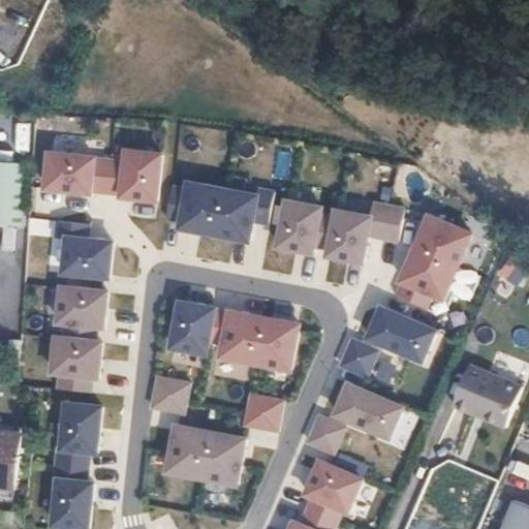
[(162,153),(121,148),(120,160),(116,196),(115,199),(156,205),(162,153)]
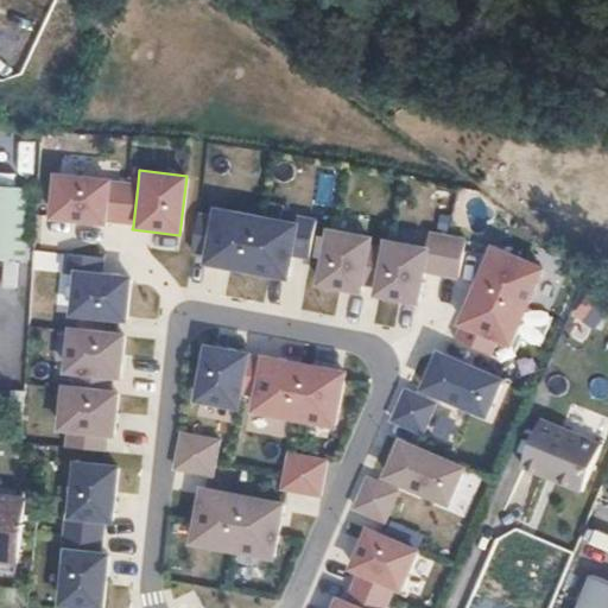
[(109,179),(51,175),(46,222),(105,227),(105,222),(109,182),(109,179)]
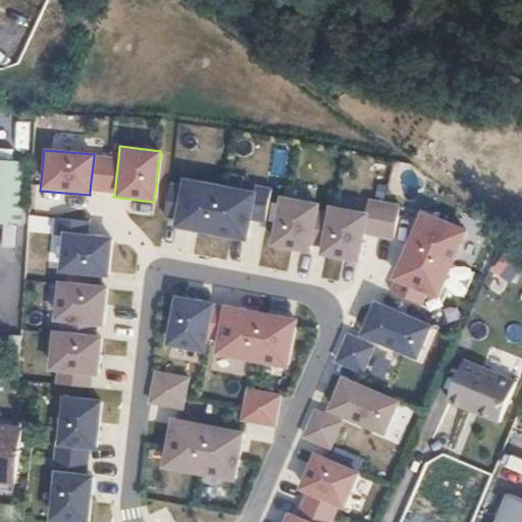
[(118,158),(94,156),(90,191),(114,194),(118,158)]
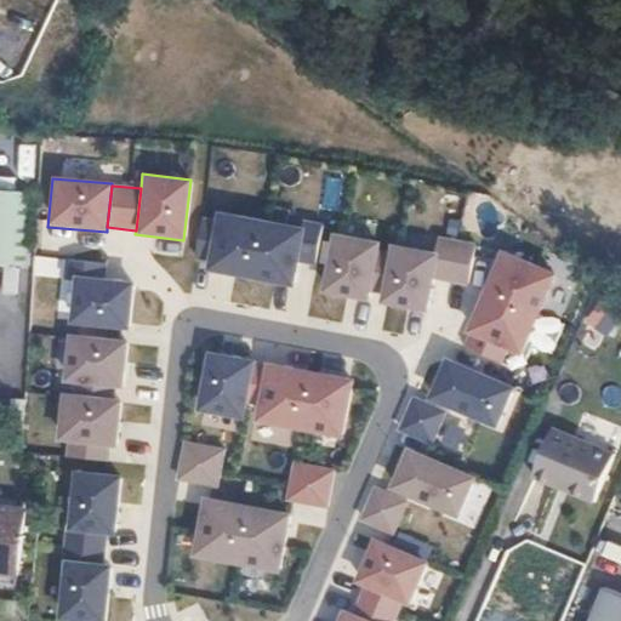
[(39,191),(0,187),(0,263),(34,267),(35,243),(39,191)]
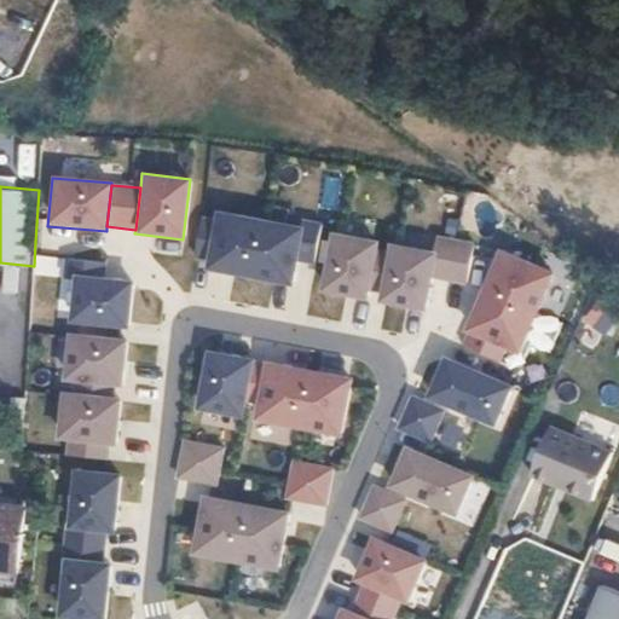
[(300,227),(215,213),(214,220),(206,262),(204,271),(291,287),(295,261),(301,229),(300,227)]
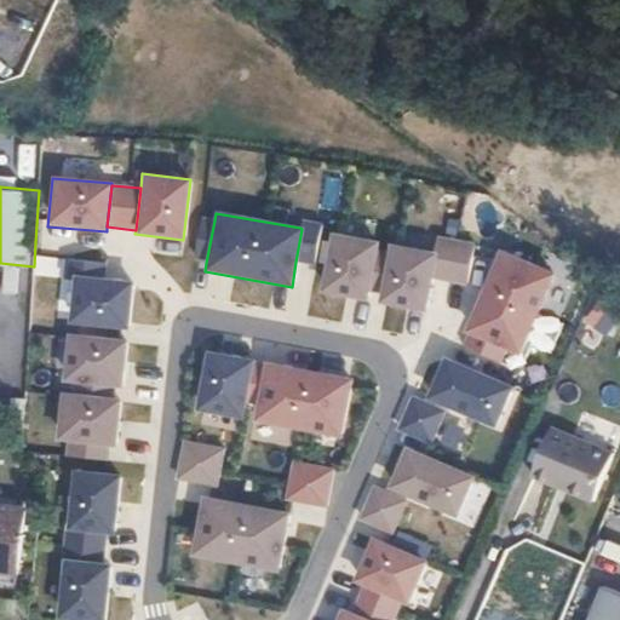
[(206,263),(214,220),(201,218),(194,260),(206,263)]
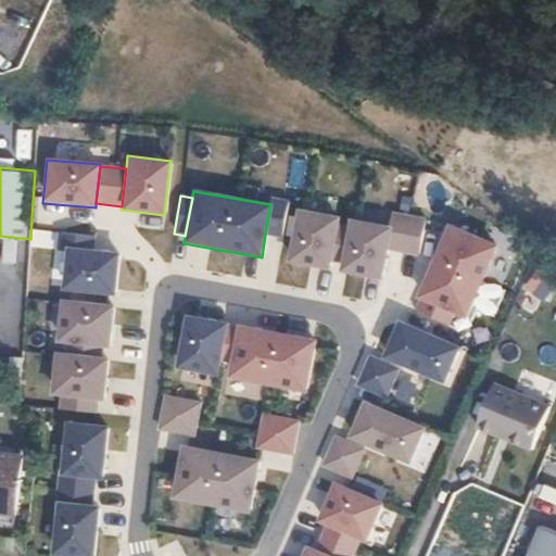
[(270,198),(269,204),(270,205),(265,235),(281,238),(288,201),(270,198)]
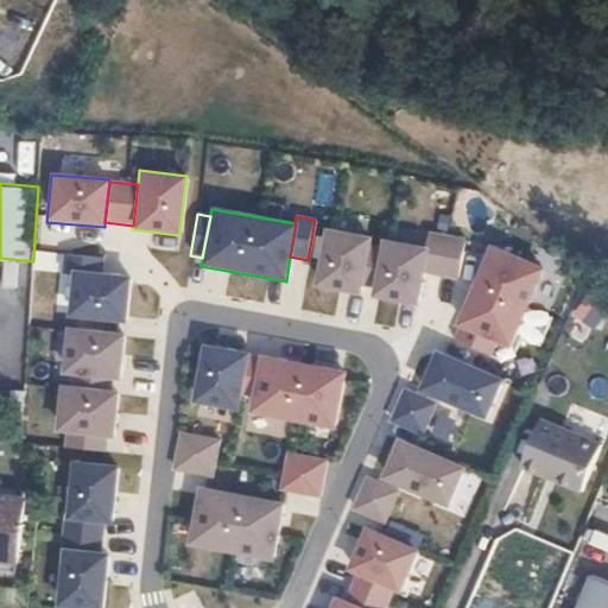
[(371,238),(325,229),(314,287),(359,296),(361,285),(369,245),(371,238)]
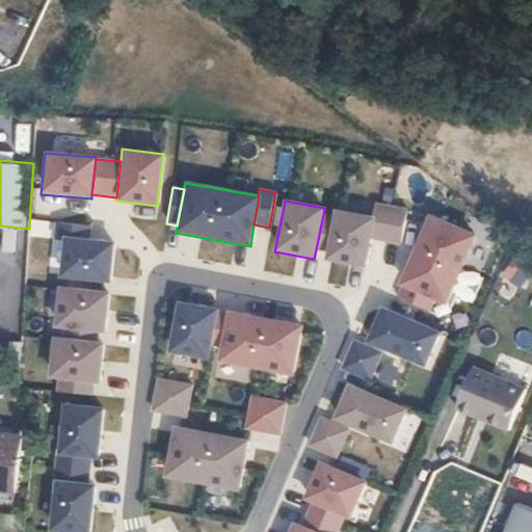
[(374,203),(372,217),(374,217),(370,239),(400,245),(407,209),(374,203)]
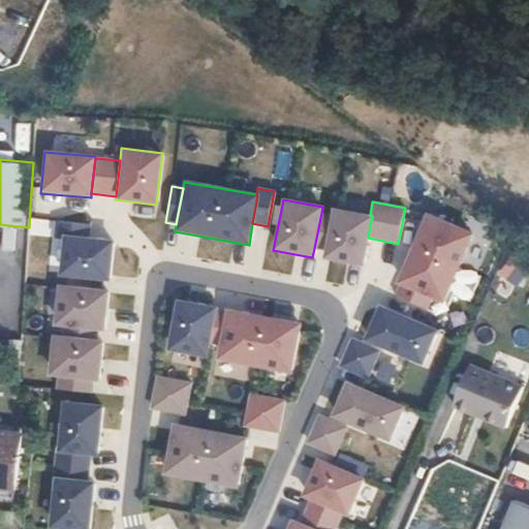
[(370,216),(333,209),(332,215),(324,250),(323,259),(362,267),(368,238),(372,216),(370,216)]
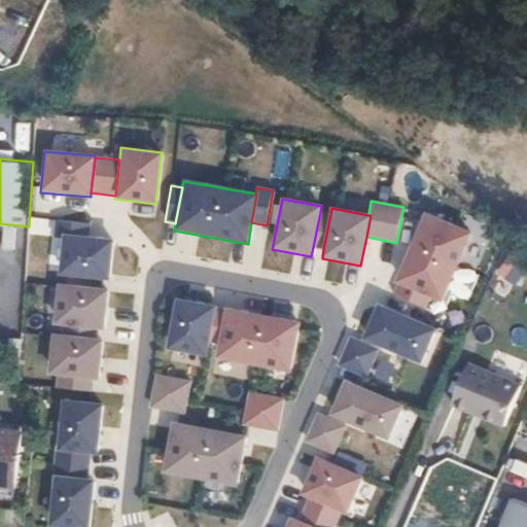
[(330,214),(320,212),(313,247),(323,249),(330,214)]
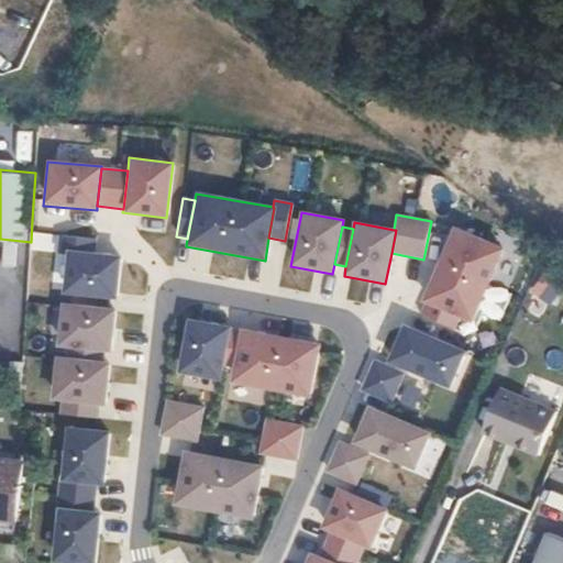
[(503,249),(453,228),(421,302),(424,304),(459,318),(471,323),(503,249)]
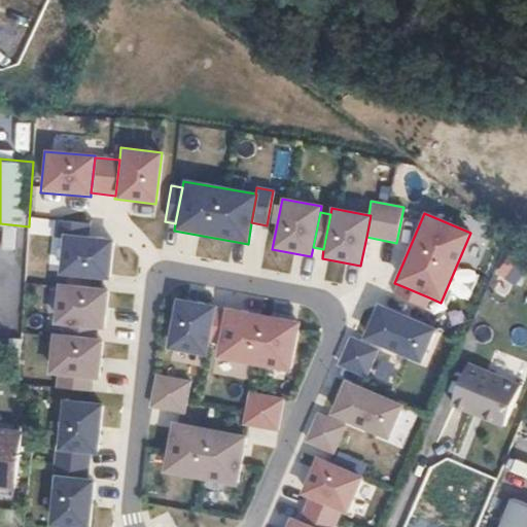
[(51,238),(62,239),(62,235),(89,237),(90,222),(54,219),(51,238)]
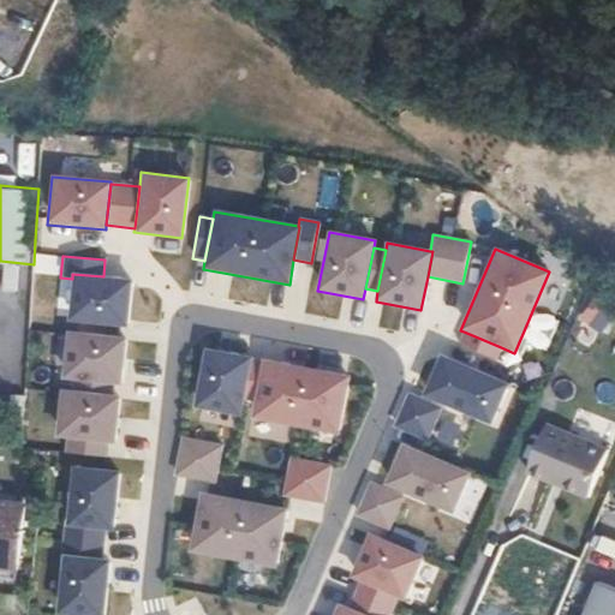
[(103,276),(72,274),(72,279),(67,322),(126,328),(131,280),(103,276)]
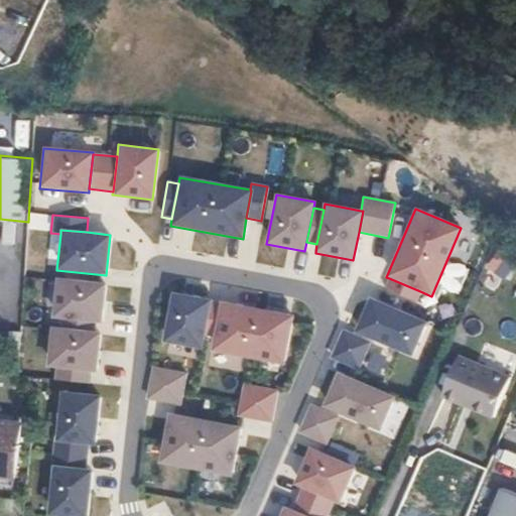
[(506,281),(515,264),(497,253),(487,269),(506,281)]
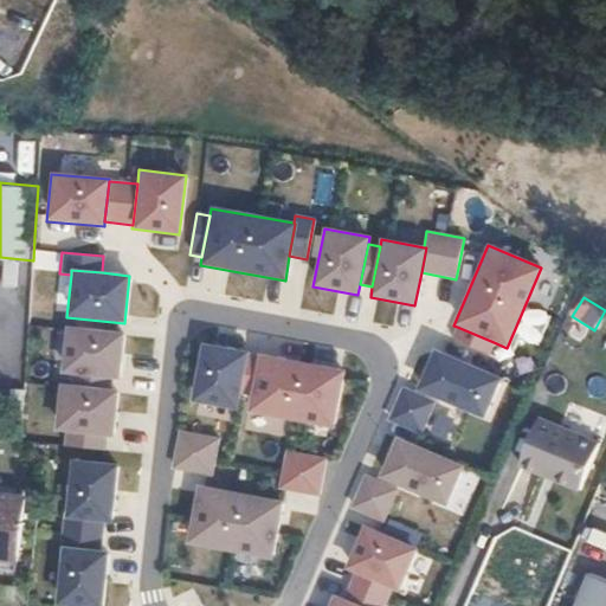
[(123,331),(66,326),(62,373),(118,379),(123,331)]
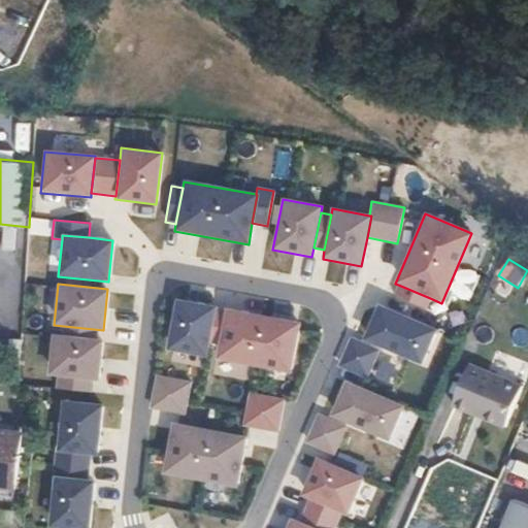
[(430,298),(398,285),(394,294),(427,307),(430,298)]
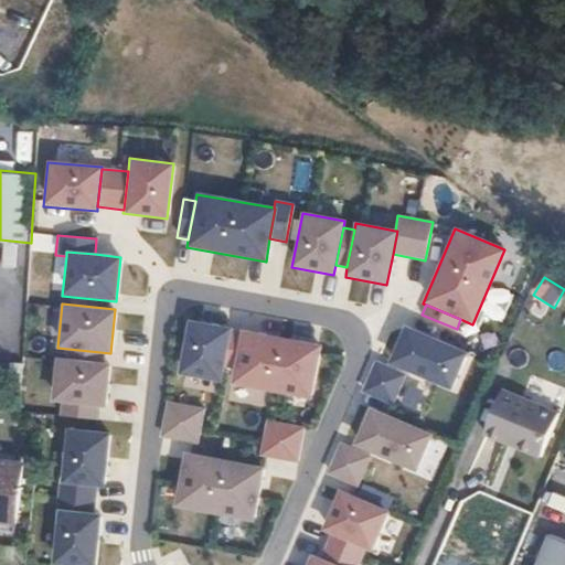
[(224,368),(231,330),(188,321),(178,374),(221,382),(224,368)]
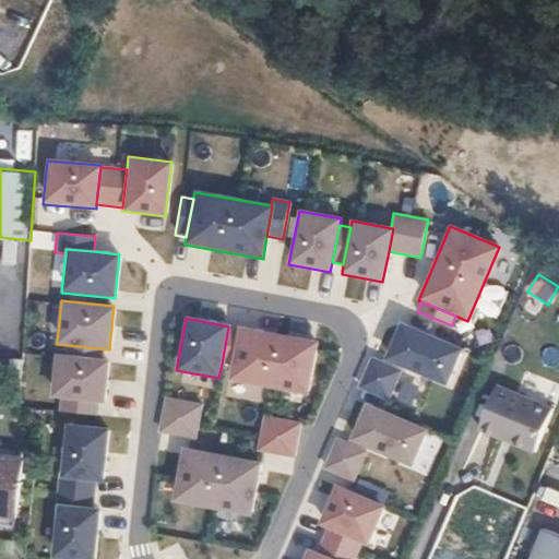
[(462,348),(401,323),(384,360),(404,368),(447,385),(462,348)]
